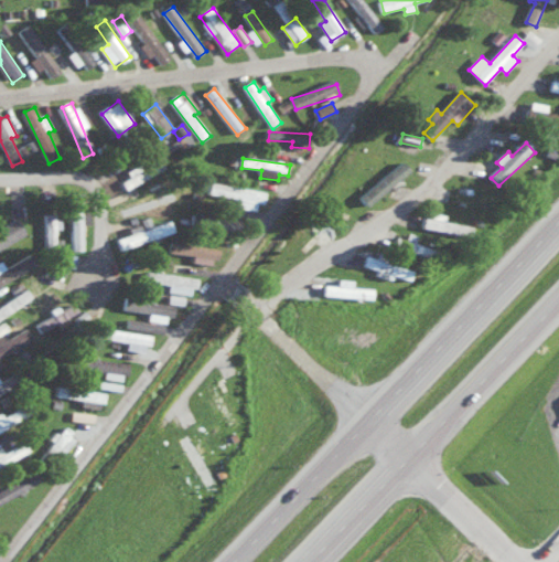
[(128,191),(168,170),(162,161),(124,182),(128,191)]
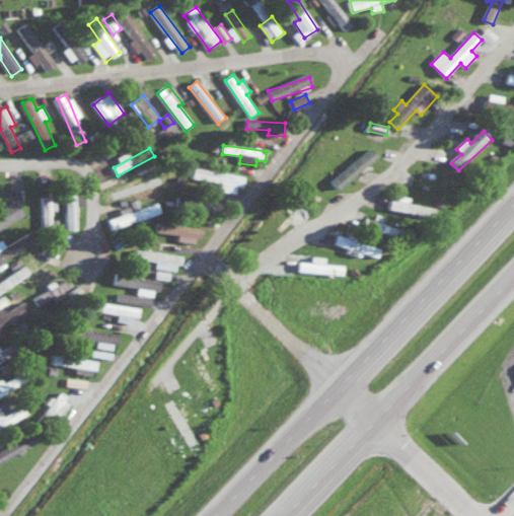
[(333,182),(340,191),(378,157),(371,149),(333,182)]
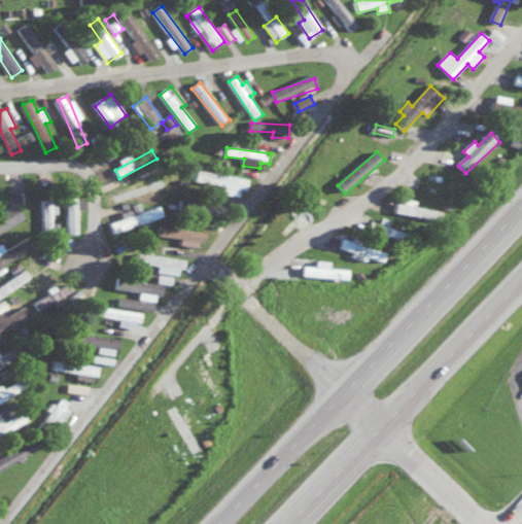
[(248,191),(249,180),(198,171),(196,182),(224,187),(223,196),(240,199),(241,190),(248,191)]
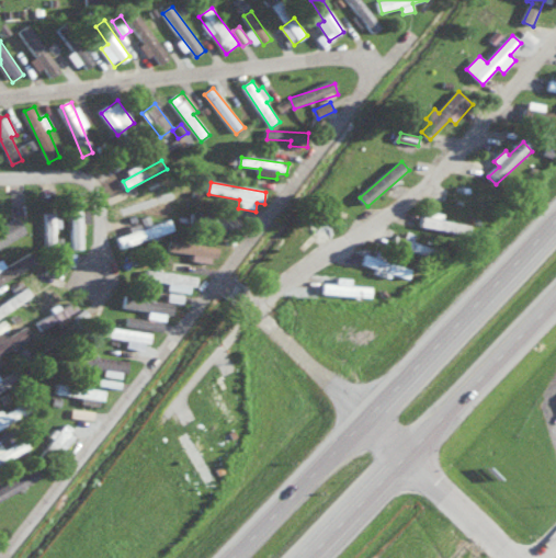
[(56,188),(45,186),(45,201),(55,201),(56,188)]
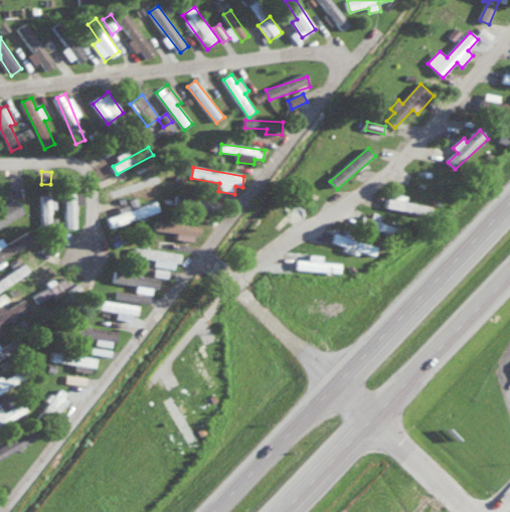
[(66,192),(67,230),(77,229),(76,192),(66,192)]
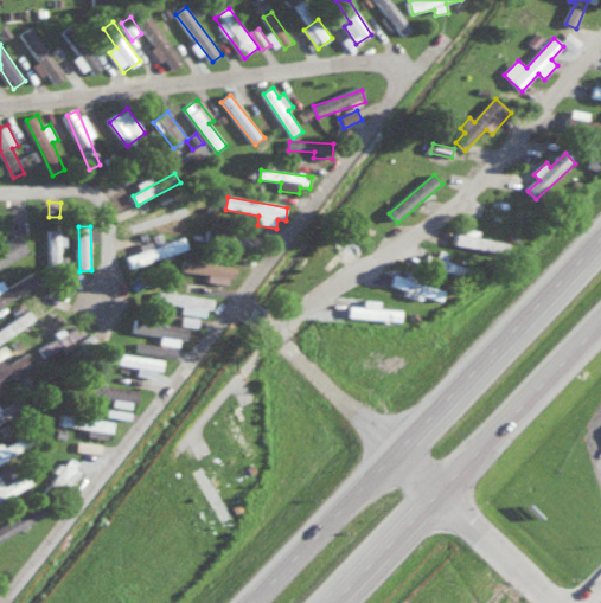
[(500,243),(479,239),(481,232),(467,230),(466,236),(458,235),(455,245),(498,254),(500,243)]
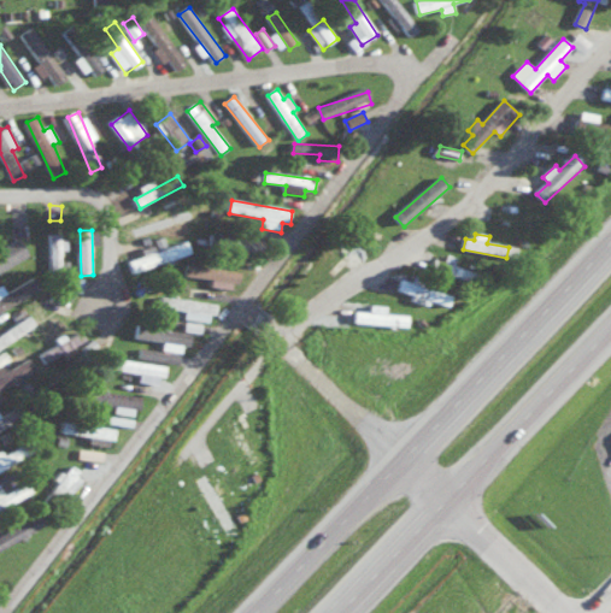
[(52,271),(63,271),(63,253),(68,253),(68,235),(52,235),(52,271)]
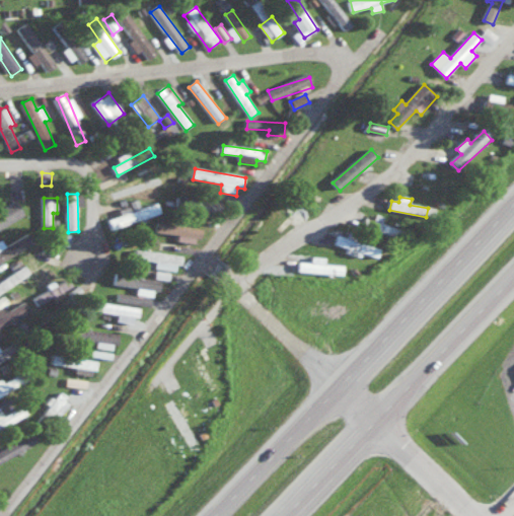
[(187,209),(218,214),(220,204),(189,199),(187,209)]
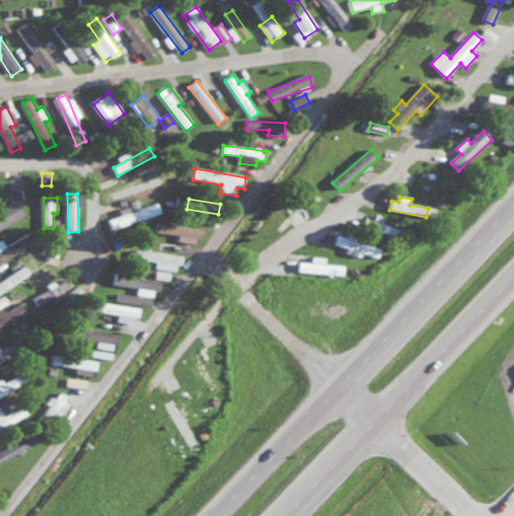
[(0,230),(25,217),(17,203),(0,211),(0,230)]
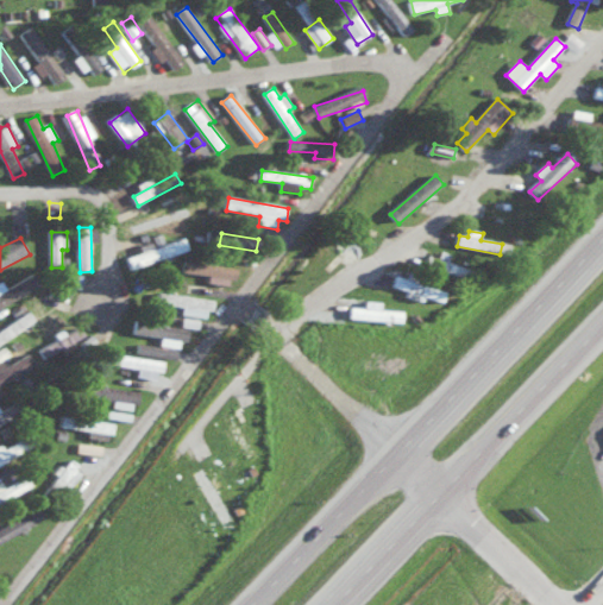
[(132,271),(190,251),(186,238),(143,252),(143,254),(127,259),(132,271)]
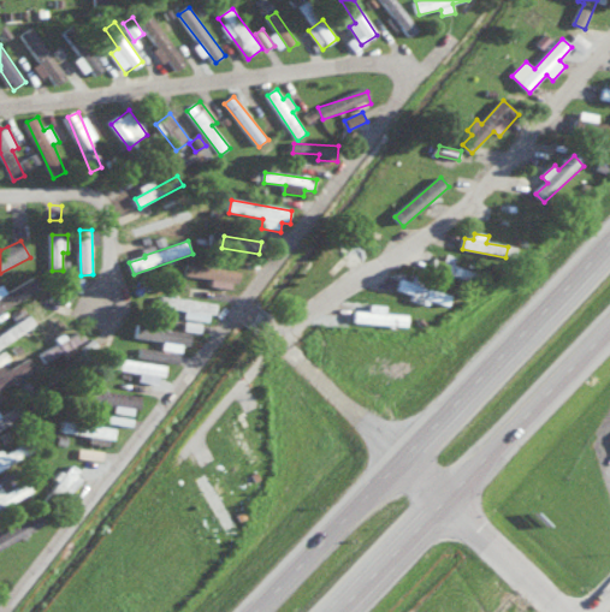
[(437,260),(434,273),(472,279),(474,272),(456,268),(457,259),(448,256),(446,262),(437,260)]
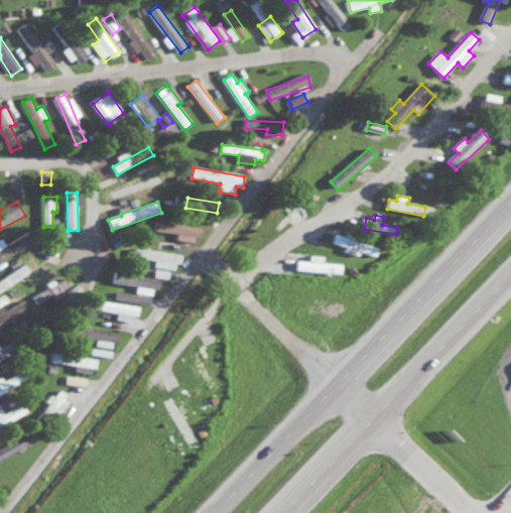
[(178,235),(177,241),(199,244),(201,229),(158,223),(156,232),(178,235)]
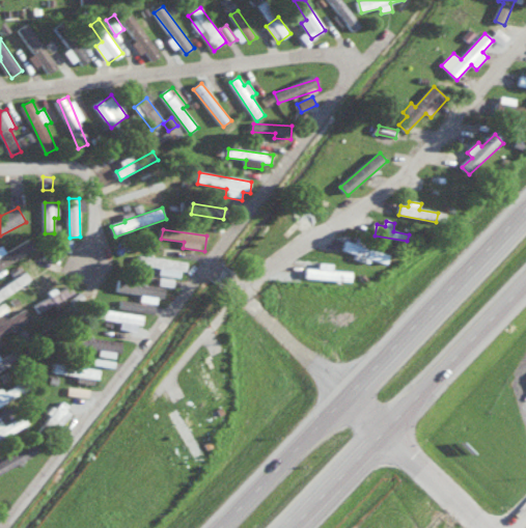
[(391,254),(347,240),(342,251),(357,255),(356,260),(370,265),(372,260),(388,266),(391,254)]
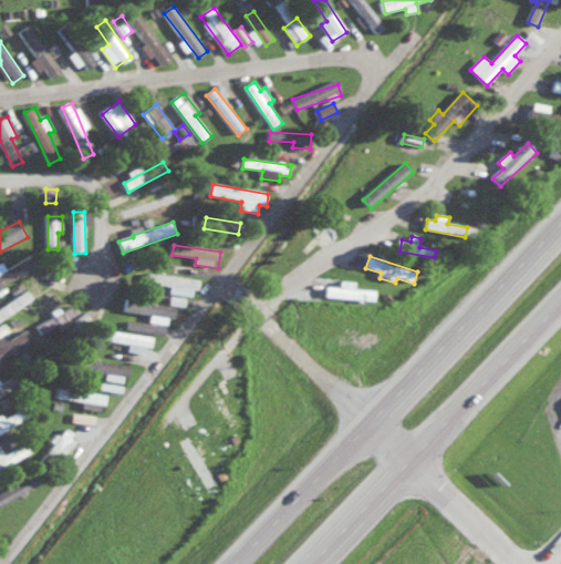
[(198,280),(149,274),(148,284),(170,288),(170,295),(196,298),(198,280)]
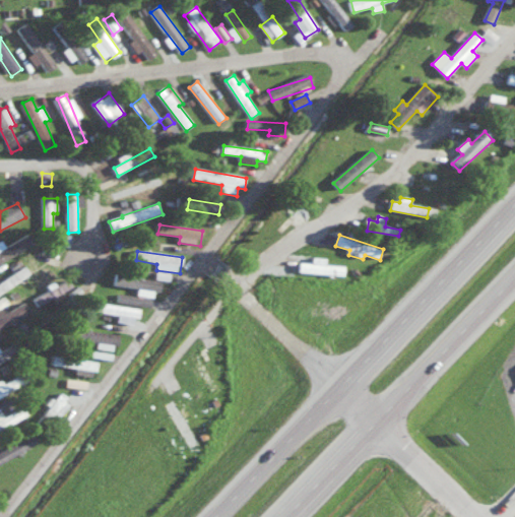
[(327,265),(327,259),(313,258),(313,264),(300,263),(300,274),(345,276),(346,266),(327,265)]
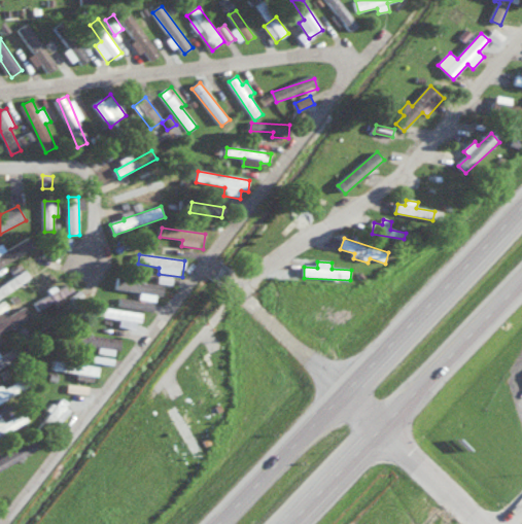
[(0,299),(34,282),(29,273),(0,286),(0,299)]
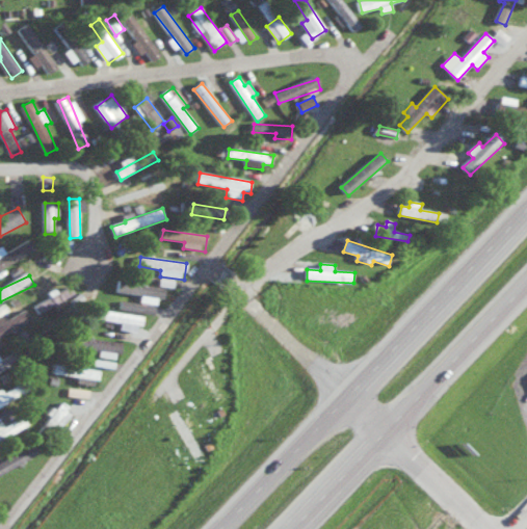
[(160,287),(175,289),(176,281),(161,279),(160,287)]
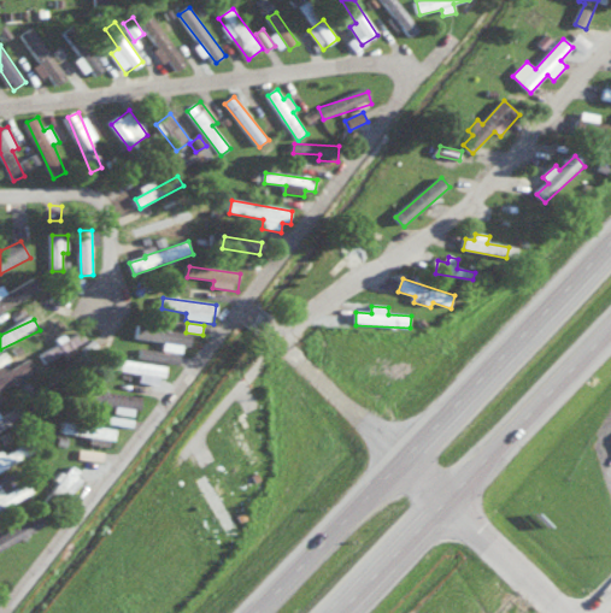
[(187,354),(191,334),(139,325),(136,339),(165,342),(164,351),(187,354)]
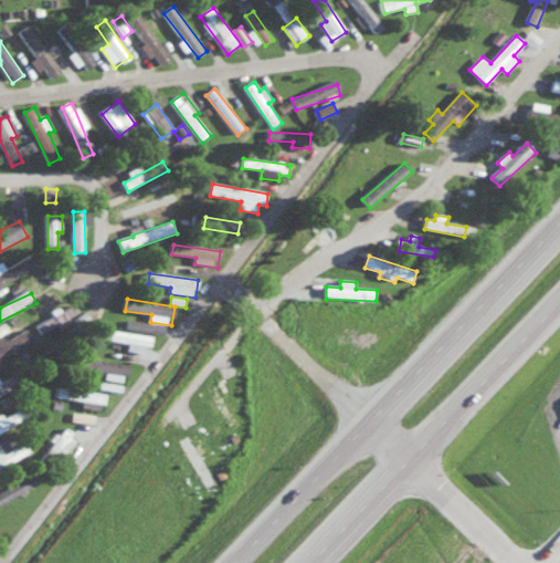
[(38,324),(42,333),(76,318),(73,309),(38,324)]
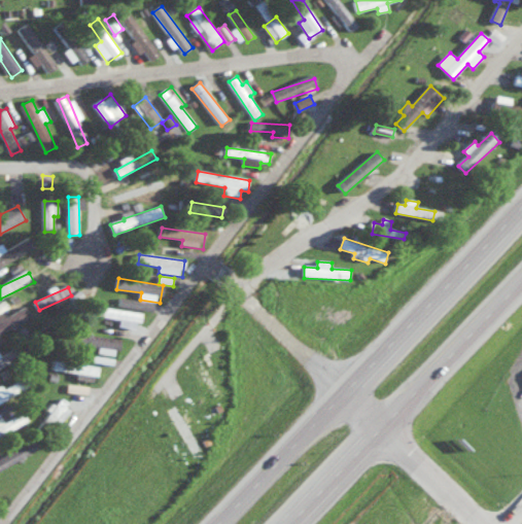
[(119,328),(139,329),(141,313),(97,309),(96,318),(120,320),(119,328)]
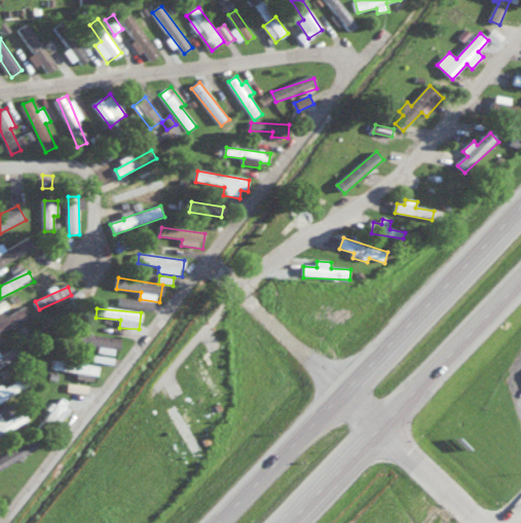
[(0,334),(20,329),(16,320),(9,322),(7,314),(0,315),(0,334)]
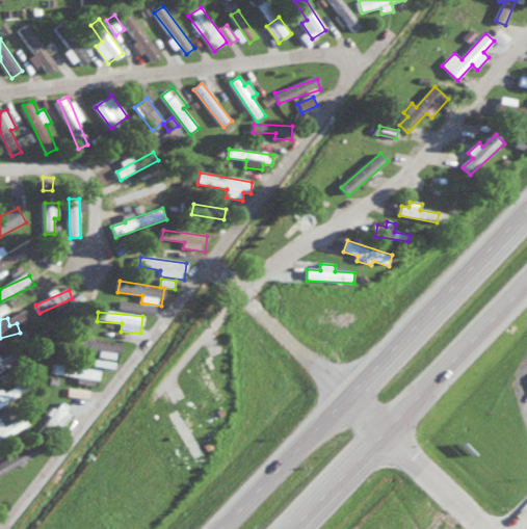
[(123,342),(78,338),(77,348),(122,352),(123,342)]
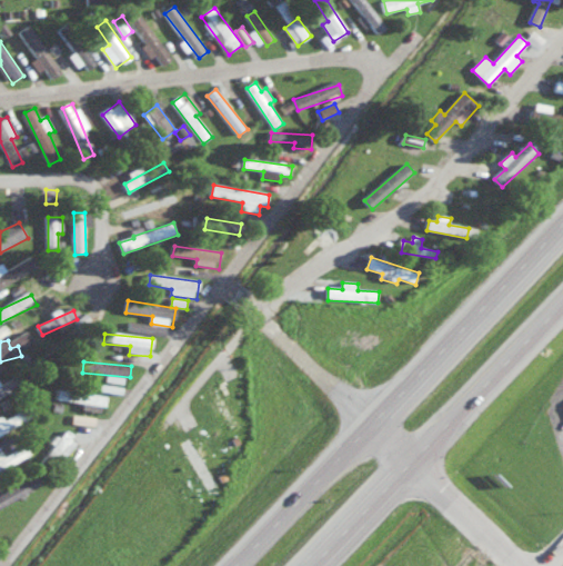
[(77,408),(104,411),(106,396),(79,394),(77,408)]
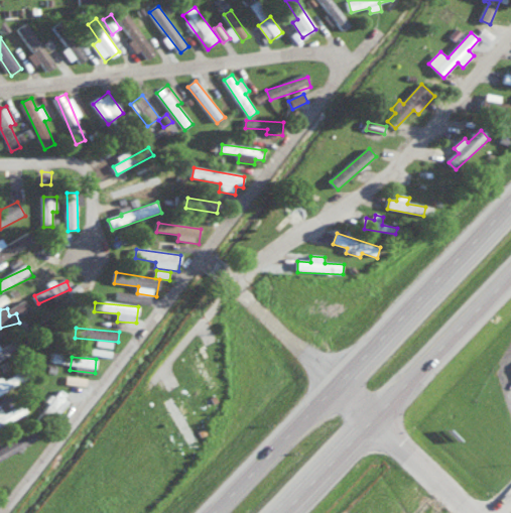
[(5,382),(3,377),(0,378),(0,395),(21,385),(17,376),(5,382)]
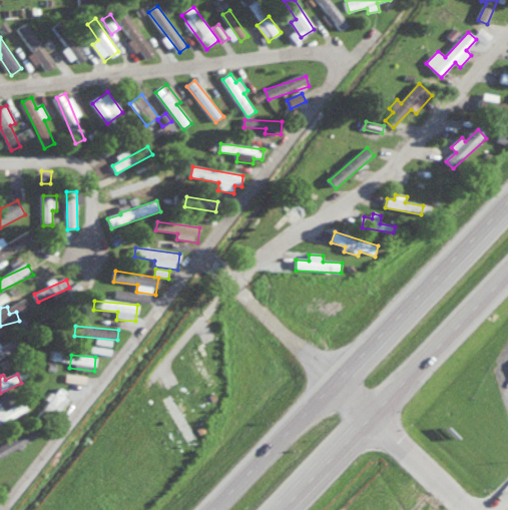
[(66,383),(86,386),(88,377),(67,375),(66,383)]
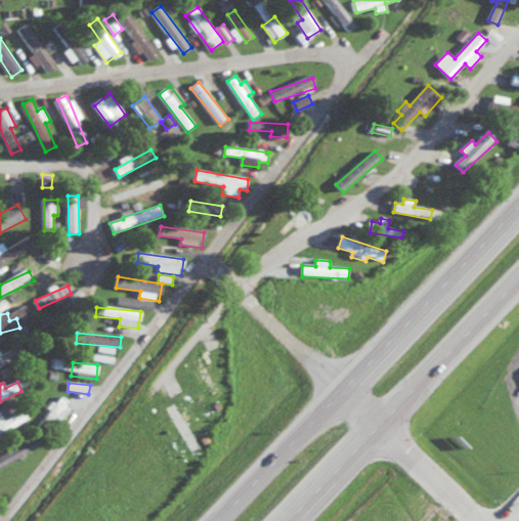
[(205,449),(189,424),(197,419),(190,408),(183,413),(177,403),(167,409),(195,456),(205,449)]
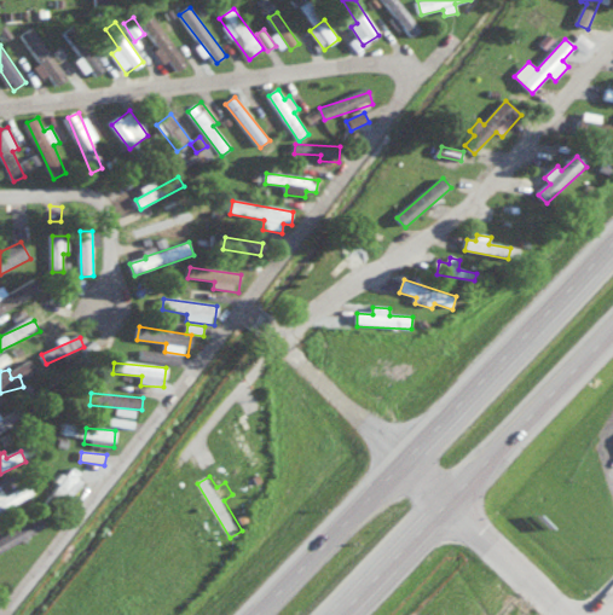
[(0,491),(0,515),(39,492),(33,482),(7,498),(3,491),(0,491)]
